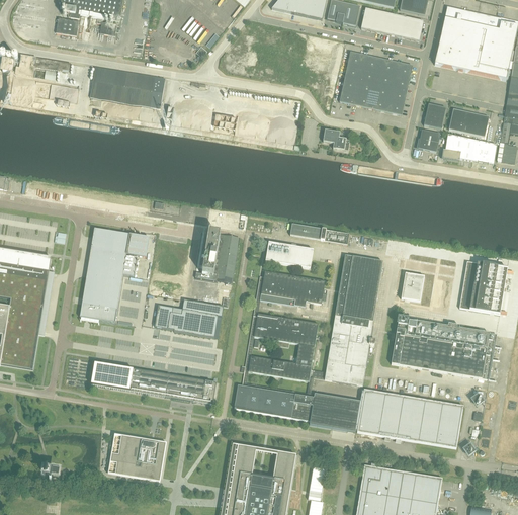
[(61,0),(61,5),(66,5),(65,8),(68,15),(79,17),(80,13),(97,17),(97,22),(101,22),(100,32),(115,34),(117,24),(119,25),(123,0),(61,0)]
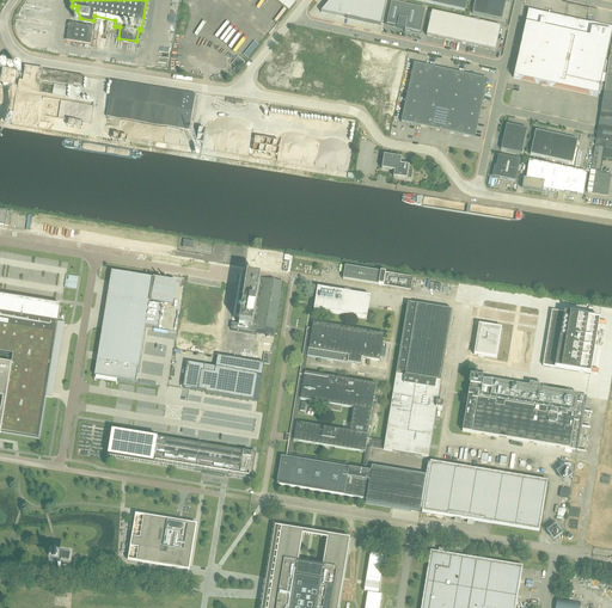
[(328,0),(320,10),(380,23),(385,0),(328,0)]
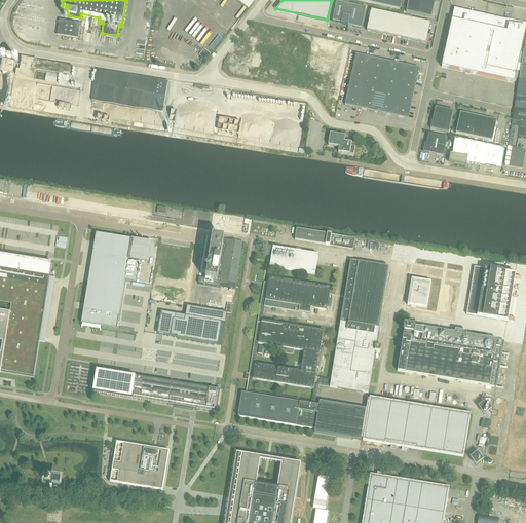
[(363,20),(366,5),(341,0),(336,0),(332,17),(341,20),(341,21),(347,23),(348,23),(353,24),(353,25),(354,24),(362,26),(363,21),(363,20)]
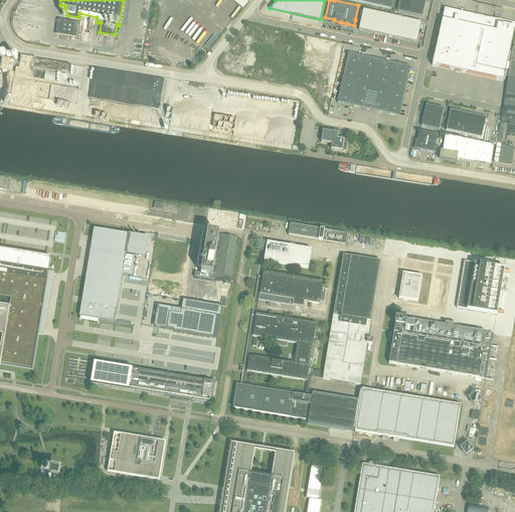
[(398,0),(397,8),(422,14),(424,0),(398,0)]
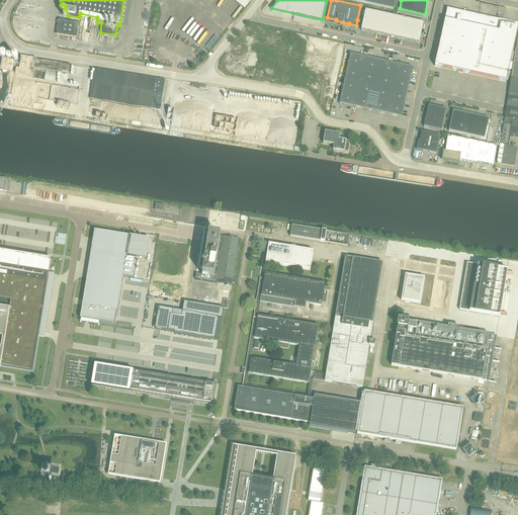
[(517,19),(501,16),(500,17),(447,6),(434,63),(506,79),(517,23),(517,19)]
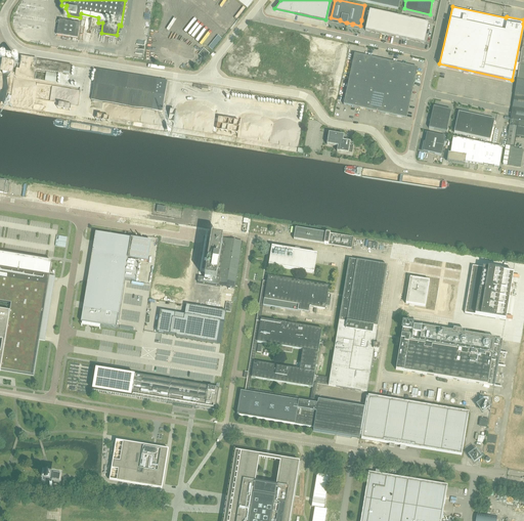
[(380,9),(369,7),(365,28),(375,30),(380,9)]
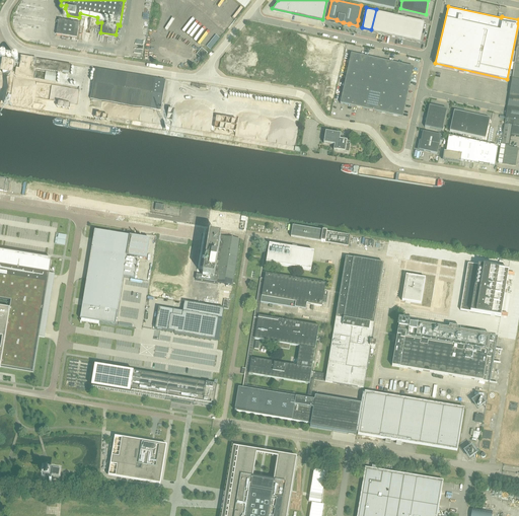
[(371,29),(381,31),(386,11),(376,9),(371,29)]
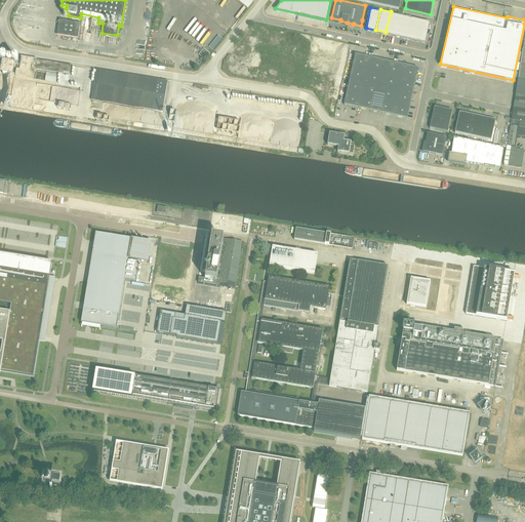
[(386,32),(396,34),(400,13),(391,11),(386,32)]
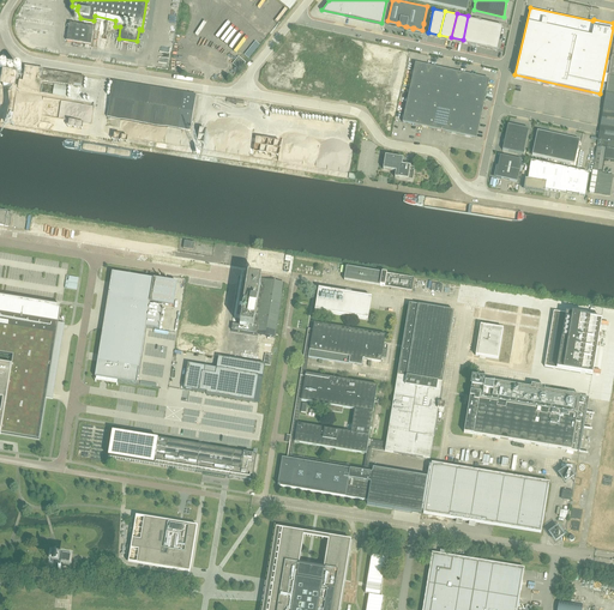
[(463,40),(475,42),(480,18),(468,16),(463,40)]
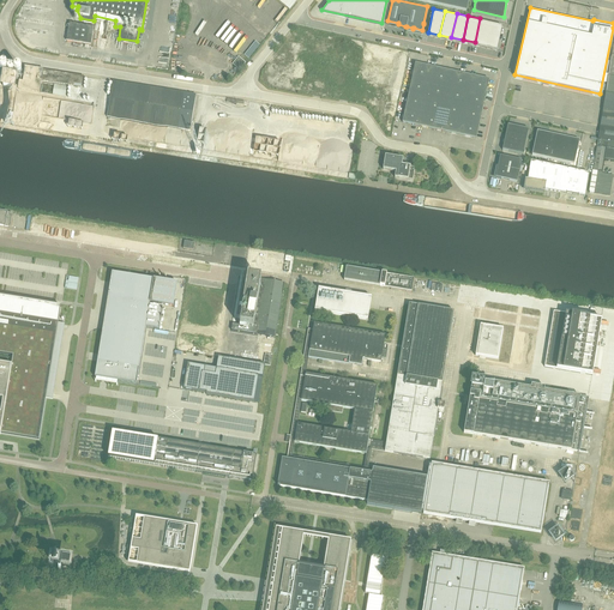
[(475,42),(486,46),(492,22),(480,18),(475,42)]
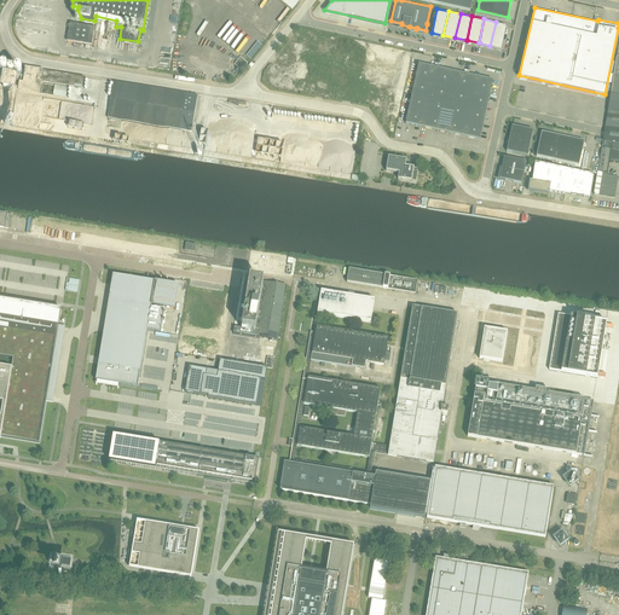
[(70,19),(67,38),(92,42),(94,24),(70,19)]
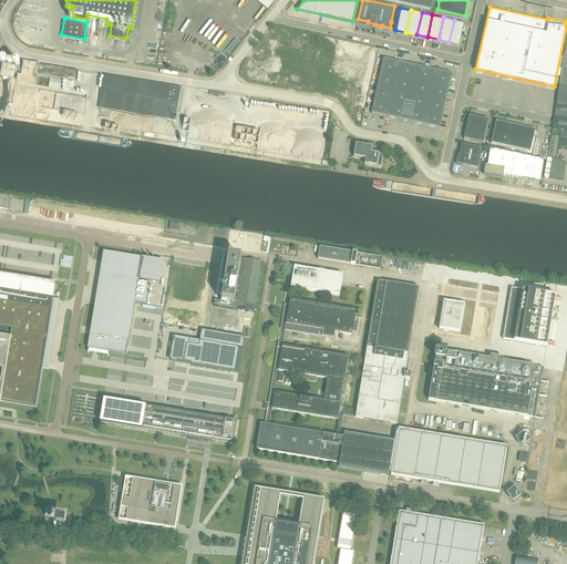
[(449,42),(459,43),(464,21),(454,20),(449,42)]
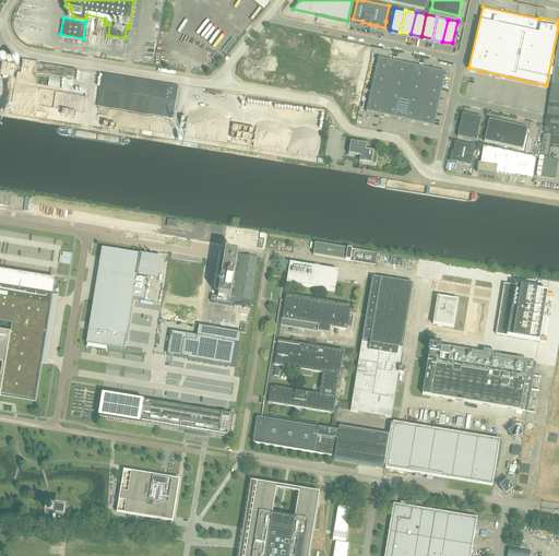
[(378,55),(369,97),(366,108),(433,123),(439,97),(445,69),(378,55)]
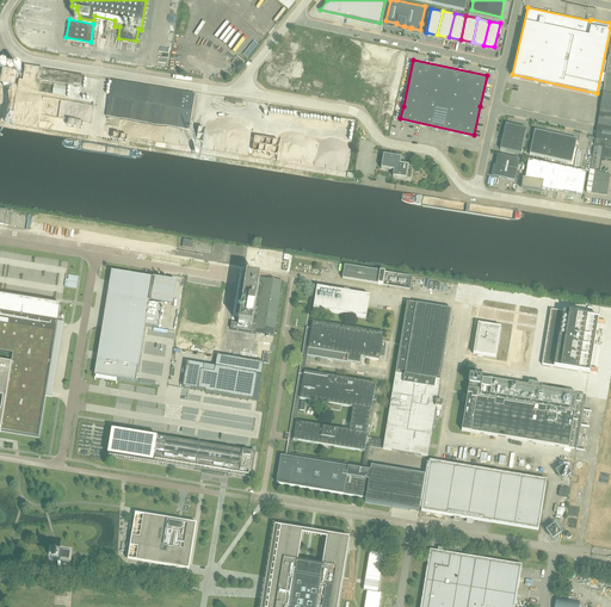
[(81,81),(82,73),(43,66),(25,63),(24,72),(23,70),(22,78),(19,78),(18,85),(22,86),(39,88),(41,76),(43,78),(43,76),(73,81),(73,80),(81,81)]
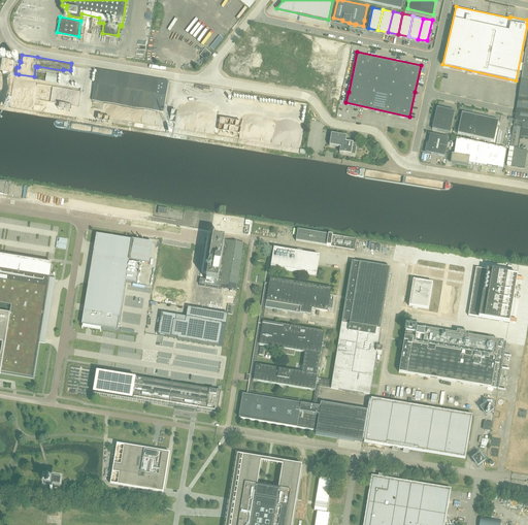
[(4,63),(3,71),(11,73),(12,64),(4,63)]
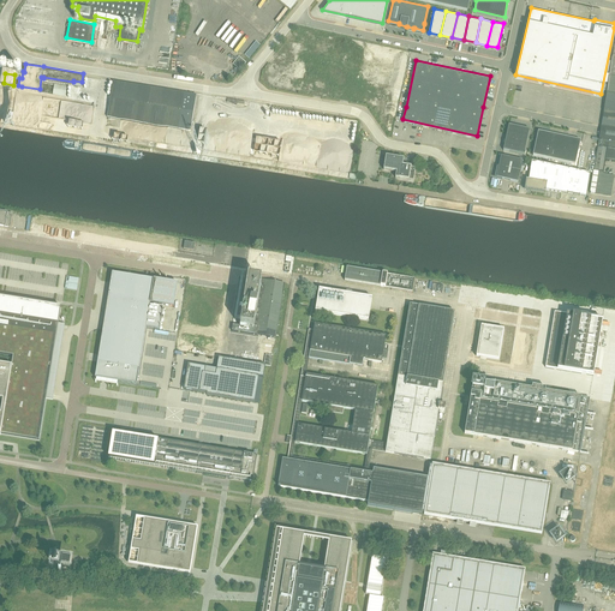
[(196,91),(113,78),(107,114),(191,127),(196,91)]
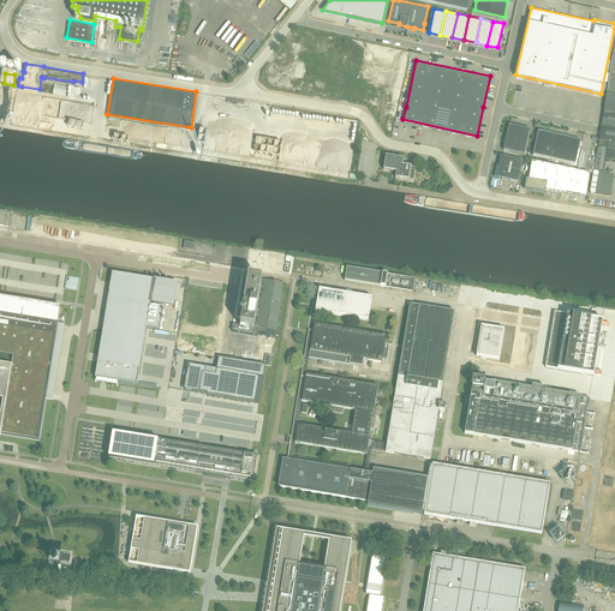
[(66,84),(54,82),(53,91),(65,93),(66,84)]
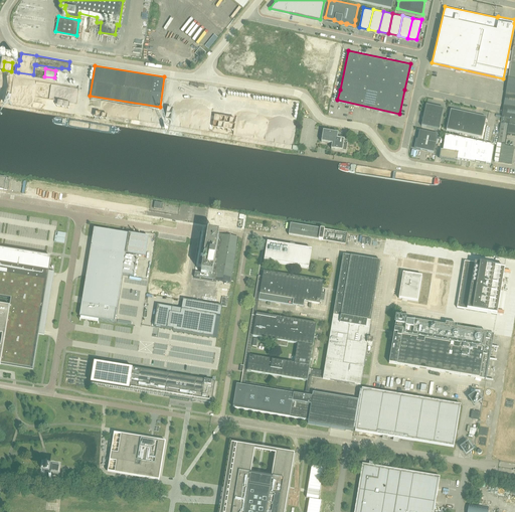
[(514,74),(508,74),(505,91),(514,93),(514,92),(514,74)]
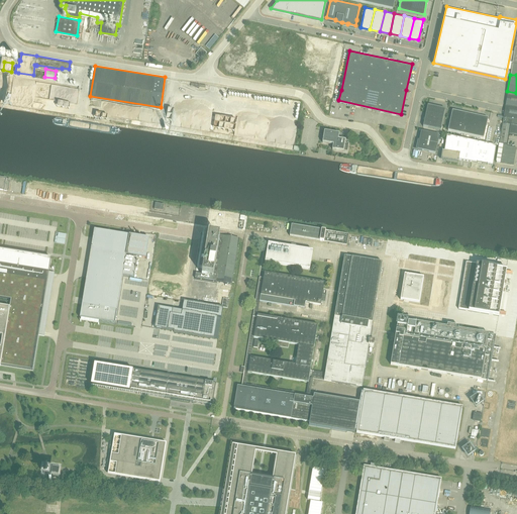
[(516,92),(516,93),(507,91),(502,121),(516,122),(516,92)]
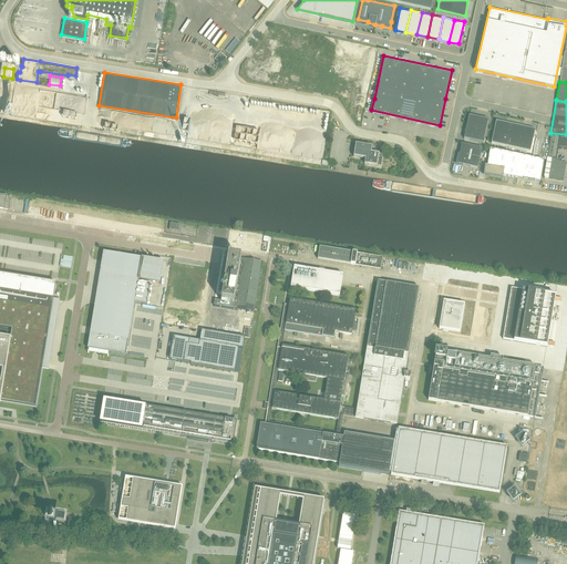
[(465,130),(464,135),(483,140),(488,116),(468,112),(465,127),(464,127),(464,130),(465,130)]
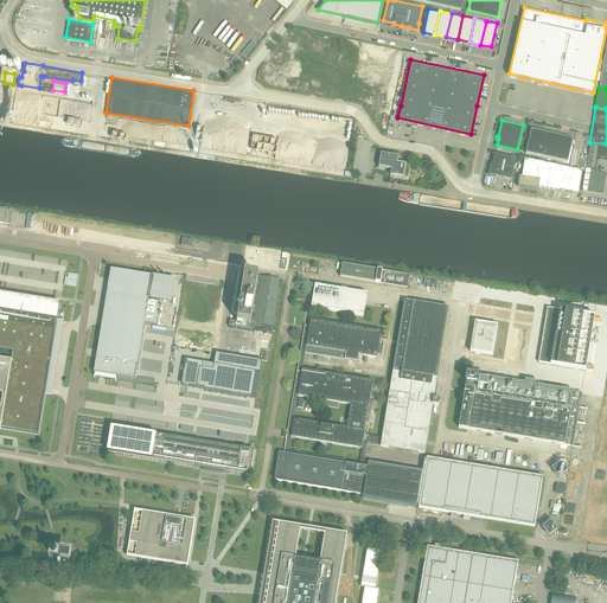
[(541,128),(531,126),(525,151),(568,159),(573,135),(547,129),(541,128)]
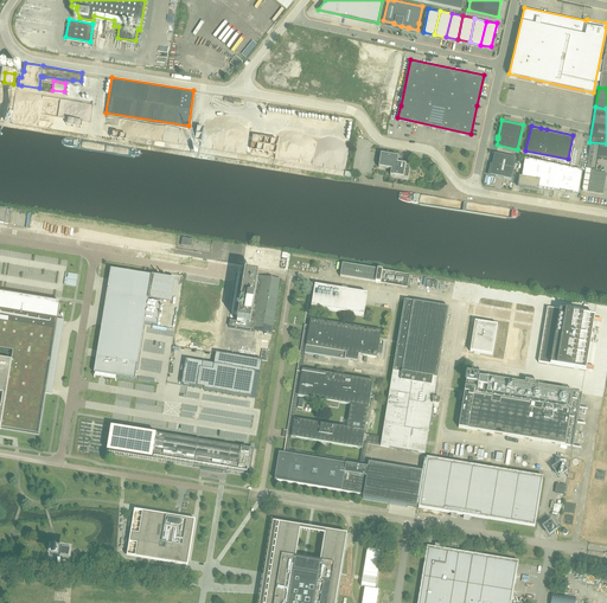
[(606,156),(606,143),(589,142),(586,165),(582,186),(583,186),(582,187),(602,191),(606,172),(604,171),(599,170),(595,168),(598,155),(606,156)]
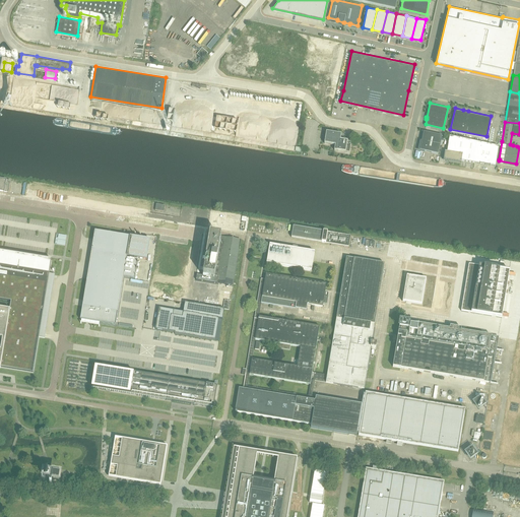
[(326,129),(324,141),(335,142),(334,148),(349,150),(351,139),(340,137),(340,135),(337,134),(337,131),(326,129)]
